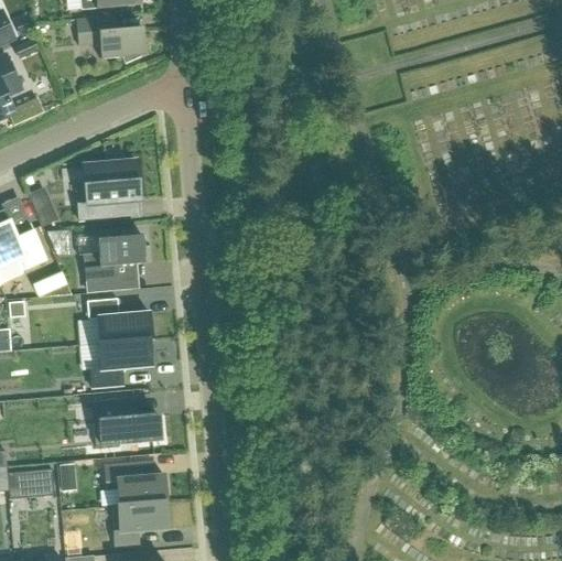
[(80,0),(82,9),(141,3),(141,0),(80,0)]
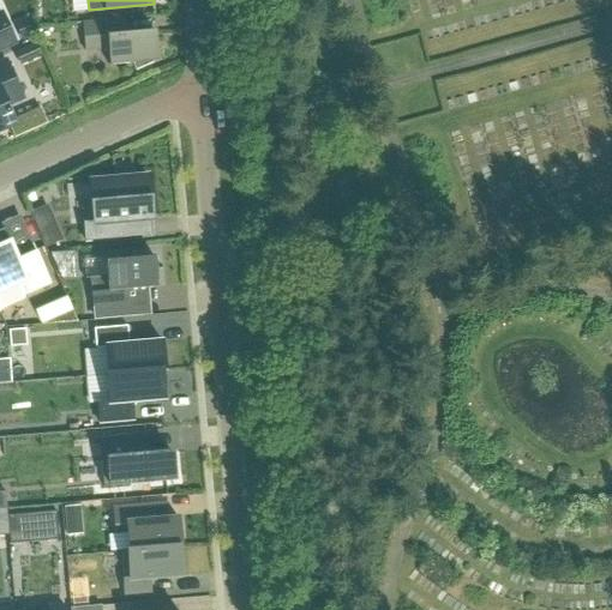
[(0,12),(0,48),(17,42),(4,11),(0,12)]
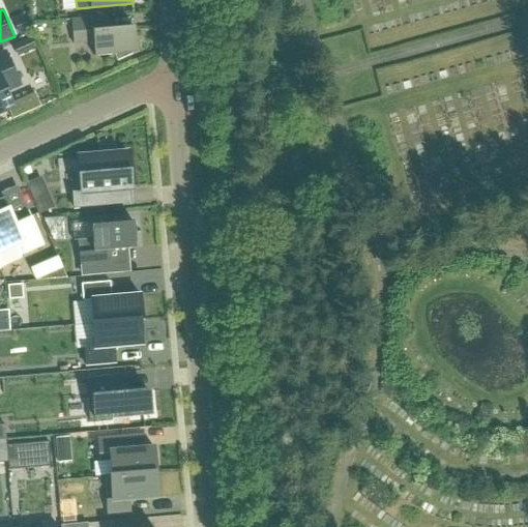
[(110,27),(109,16),(72,19),(75,42),(94,40),(95,54),(115,53),(118,59),(137,51),(135,25),(110,27)]
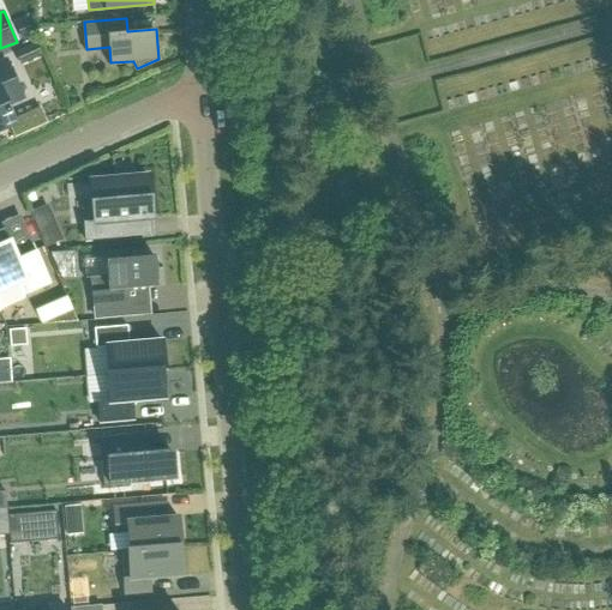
[(39,43),(18,52),(23,62),(43,53),(39,43)]
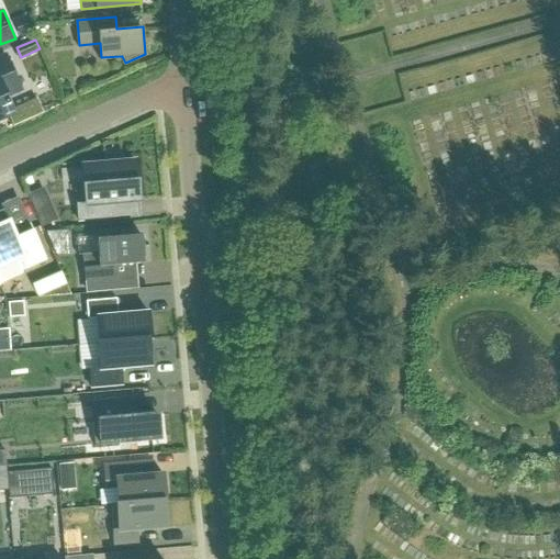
[(0,116),(14,111),(7,94),(22,88),(7,54),(0,56),(0,116)]
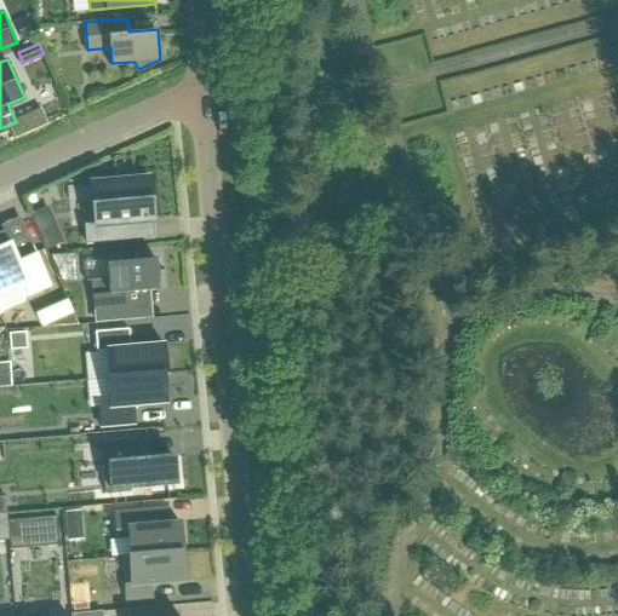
[(97,223),(87,224),(90,242),(132,239),(131,222),(155,219),(150,176),(93,180),(97,223)]
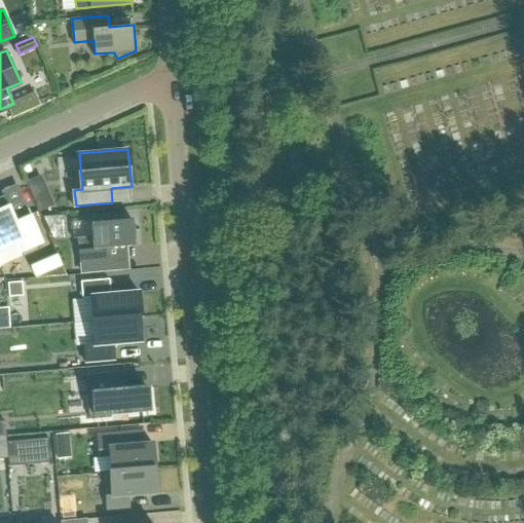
[(0,263),(23,254),(22,251),(43,241),(29,209),(13,216),(2,190),(0,190),(0,263)]
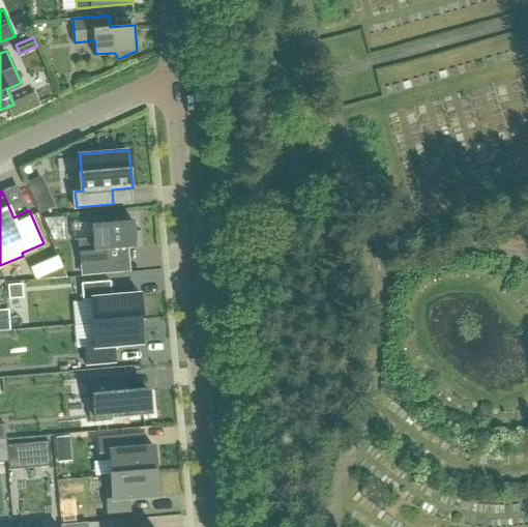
[(48,194),(36,199),(41,210),(53,206),(48,194)]
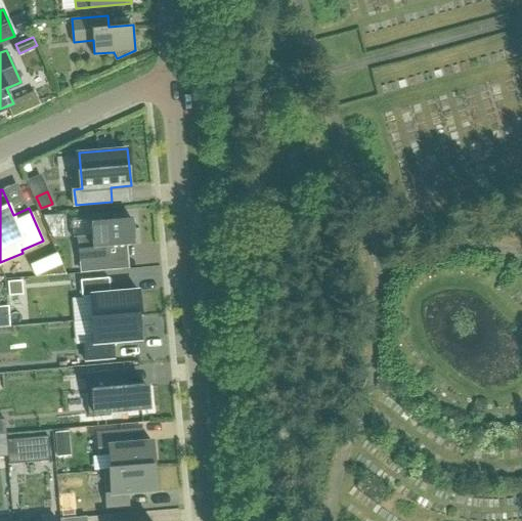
[(74,236),(78,235),(80,235),(93,234),(92,227),(91,221),(91,217),(73,219),(74,236)]
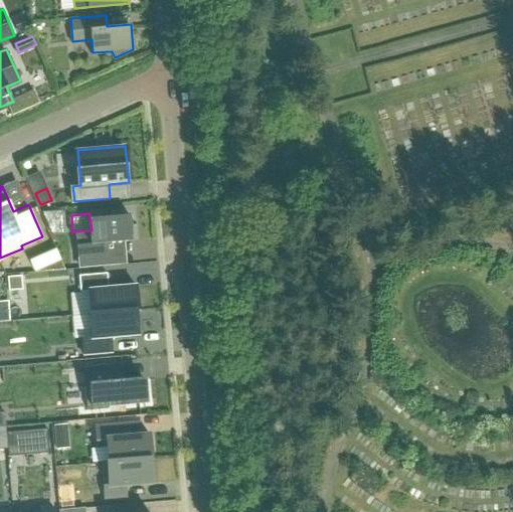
[(79,257),(106,254),(105,241),(134,238),(131,213),(90,217),(91,223),(92,230),(78,231),(76,231),(79,257)]
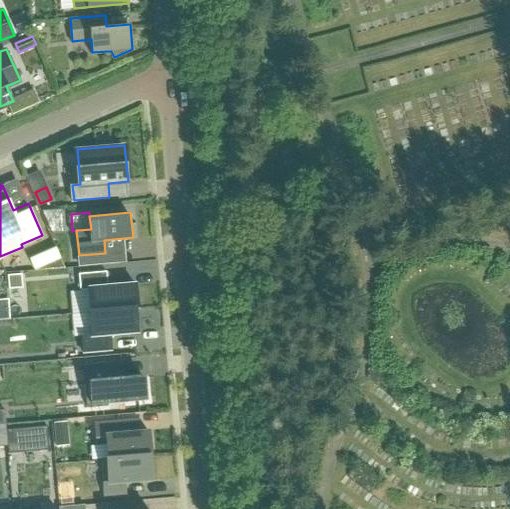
[(57,246),(44,252),(49,262),(61,256),(57,246)]
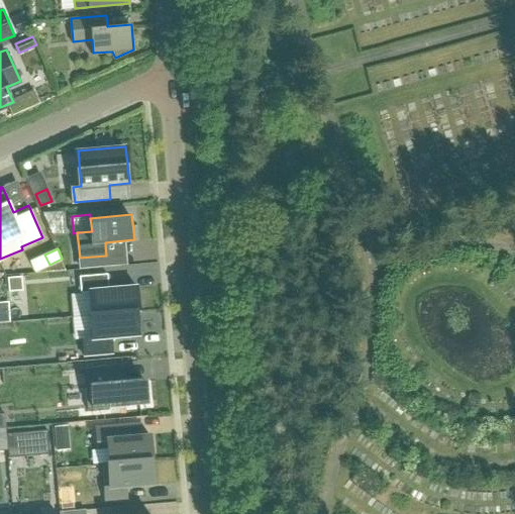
[(109,273),(81,275),(82,292),(90,291),(92,313),(92,314),(138,310),(138,311),(140,311),(138,286),(110,288),(109,273)]
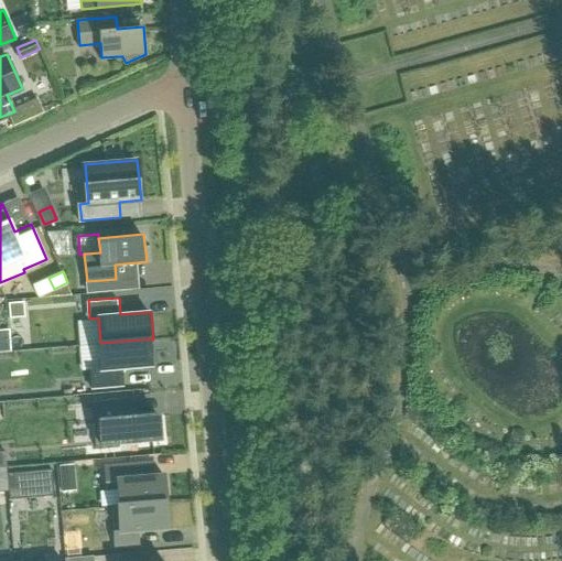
[(25,300),(10,301),(11,317),(26,316),(25,300)]
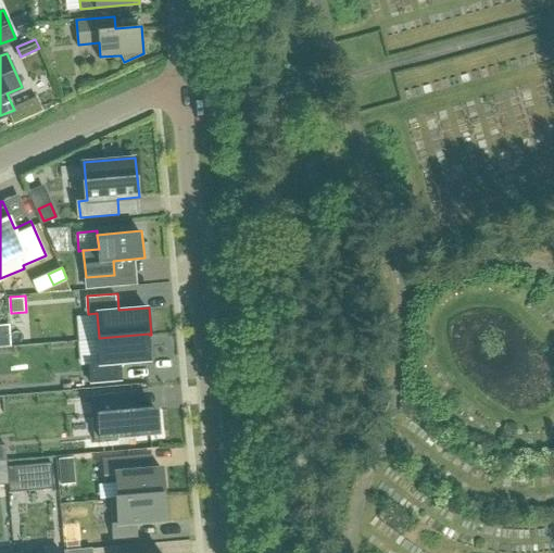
[(99,363),(90,363),(91,381),(122,378),(121,362),(151,360),(149,335),(149,334),(99,338),(99,337),(97,337),(99,363)]
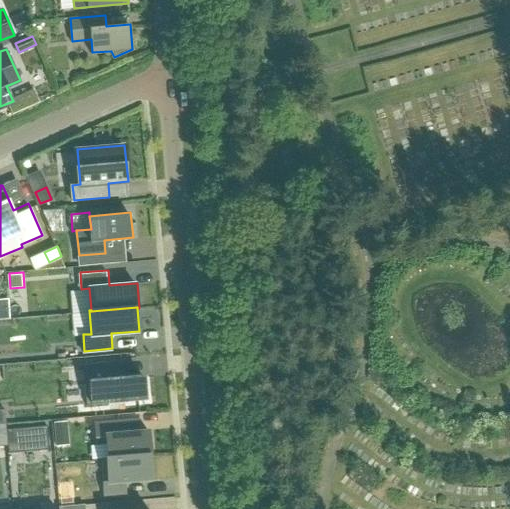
[(124,360),(85,364),(87,381),(86,381),(88,404),(147,398),(145,375),(125,377),(124,360)]
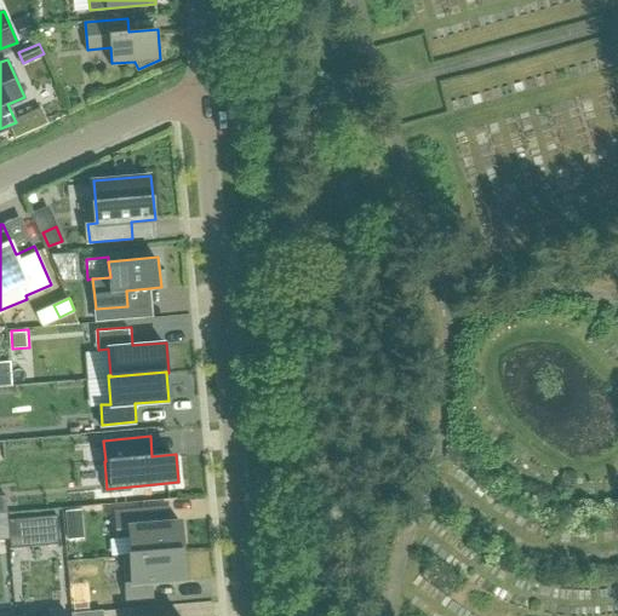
[(182,550),(182,551),(184,551),(182,520),(146,524),(144,510),(116,512),(119,537),(131,536),(132,553),(132,554),(182,550)]
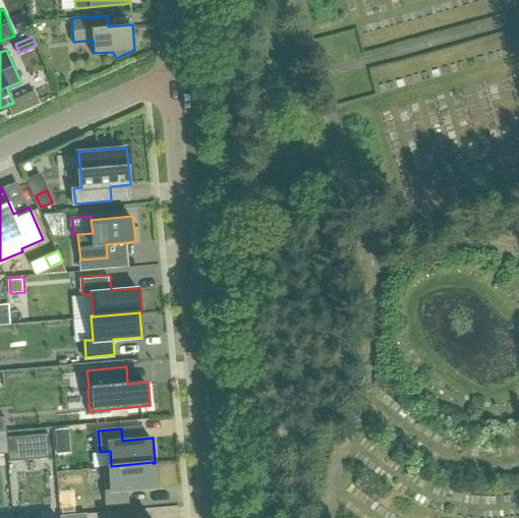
[(49,433),(7,436),(10,460),(24,459),(23,455),(41,453),(42,457),(52,456),(49,433)]
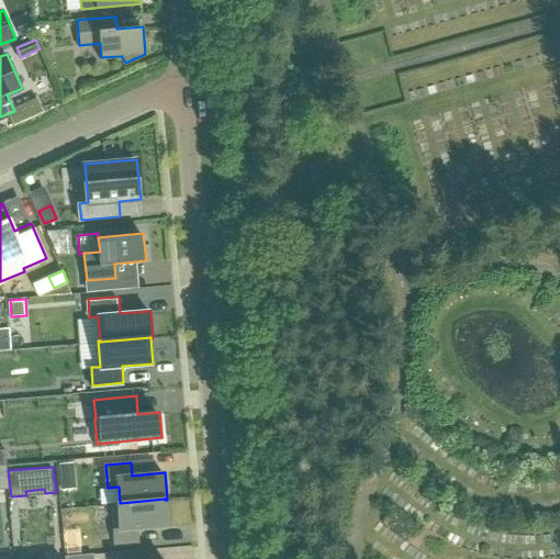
[(78,488),(77,474),(62,476),(63,489),(78,488)]
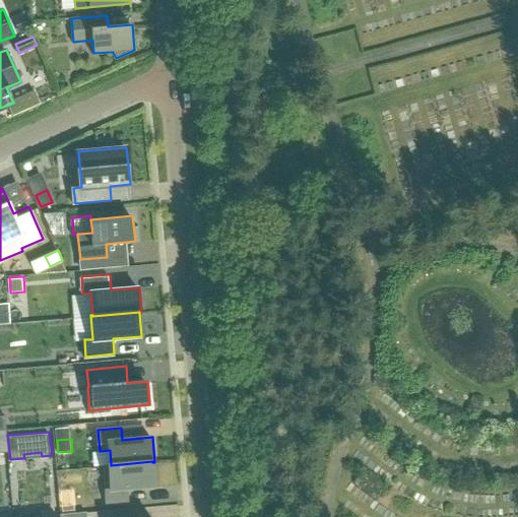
[(111,465),(111,464),(104,464),(108,502),(129,501),(128,489),(154,486),(152,462),(152,461),(111,465)]
